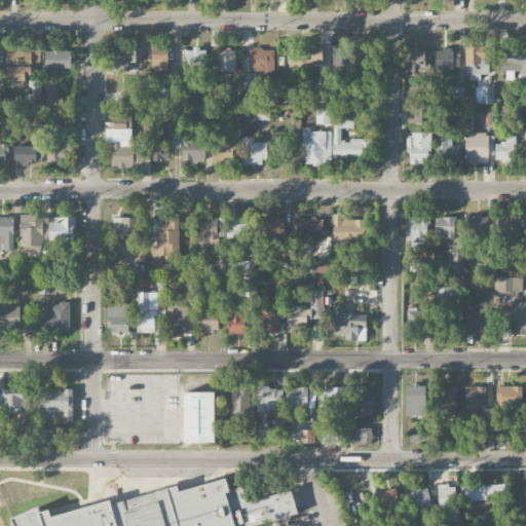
[(141,63),(142,47),(117,46),(116,68),(127,69),(128,62),(141,63)]
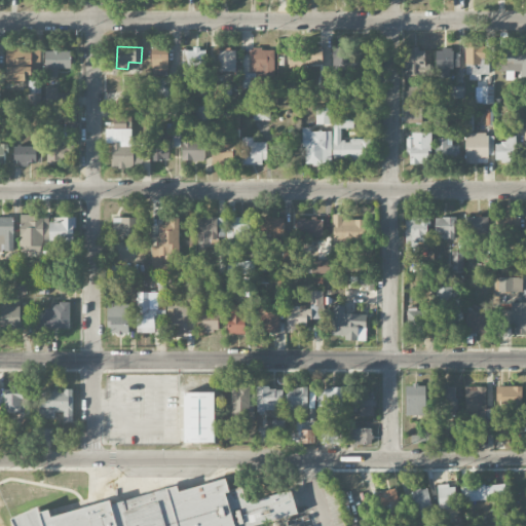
[(158,77),(158,71),(168,71),(167,46),(150,47),(152,77),(158,77)]
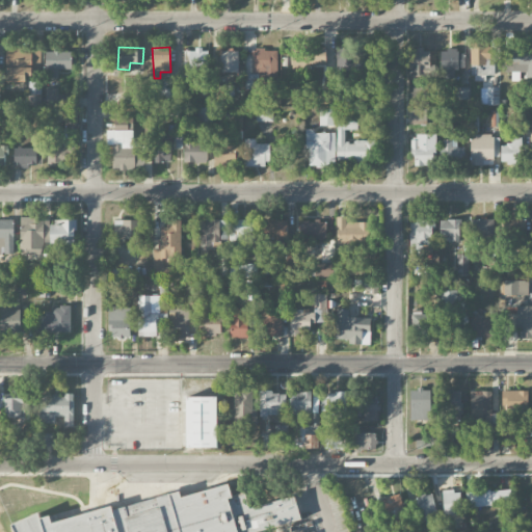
[(293,67),(324,67),(325,48),(301,47),(300,58),(293,58),(293,67)]
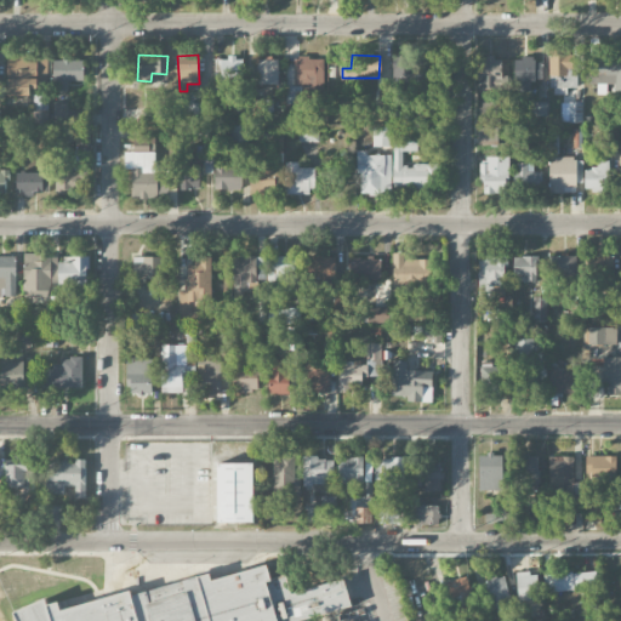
[(577,87),(576,55),(550,55),(551,93),(567,93),(567,89),(577,87)]
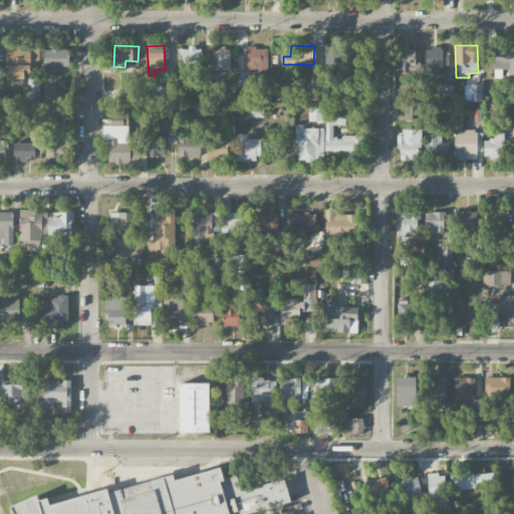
[(5,78),(29,79),(30,49),(6,48),(5,78)]
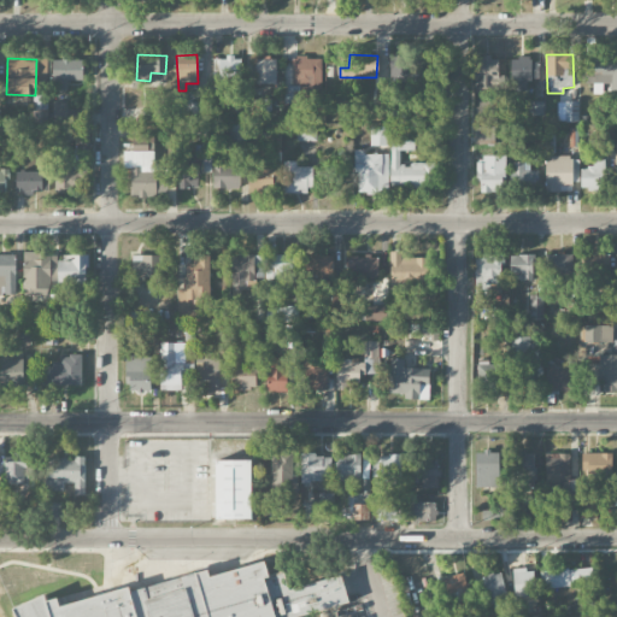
[(231,90),(231,84),(242,83),(241,58),(212,58),(213,90),(231,90)]
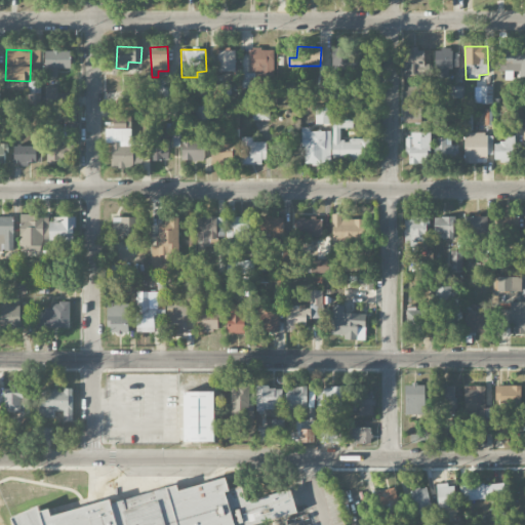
[(404,76),(415,77),(415,71),(423,71),(425,49),(405,49),(404,76)]
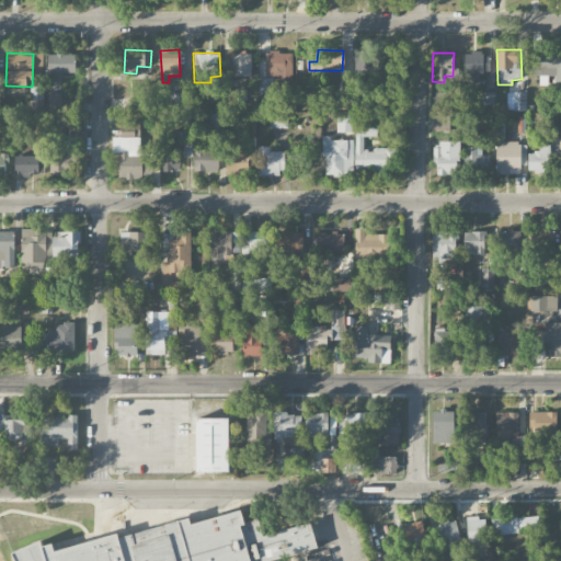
[(77,72),(76,54),(47,55),(48,73),(77,72)]
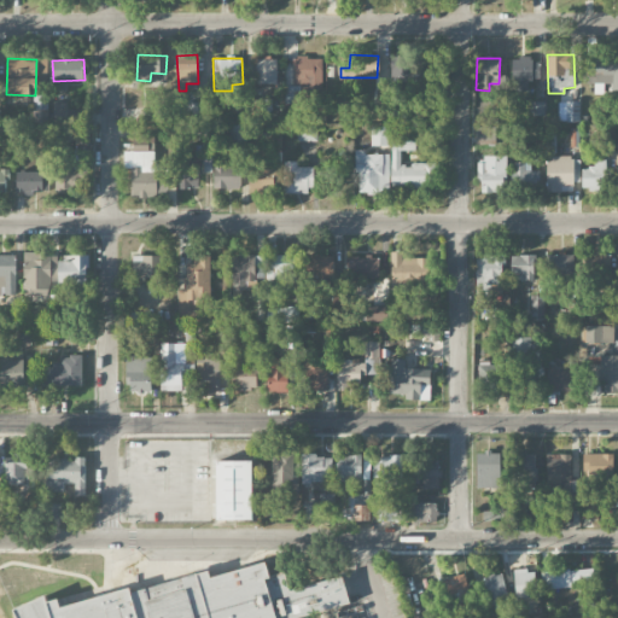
[(277,85),(278,59),(257,59),(257,83),(277,85)]
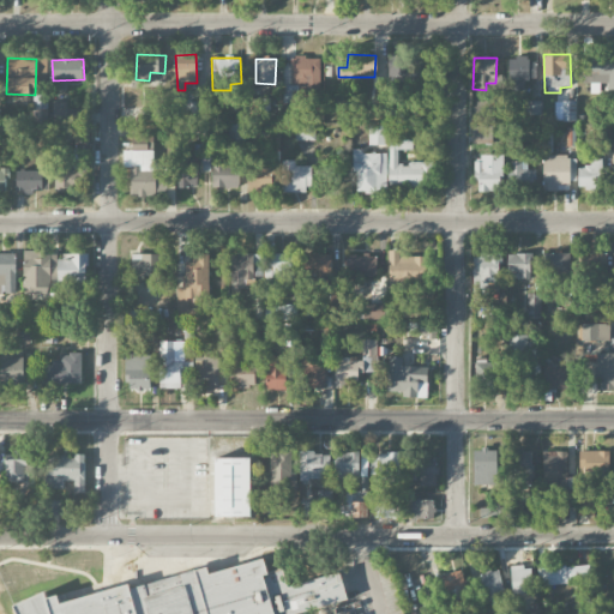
[(507,59),(507,91),(524,91),(524,79),(536,79),(536,59),(507,59)]
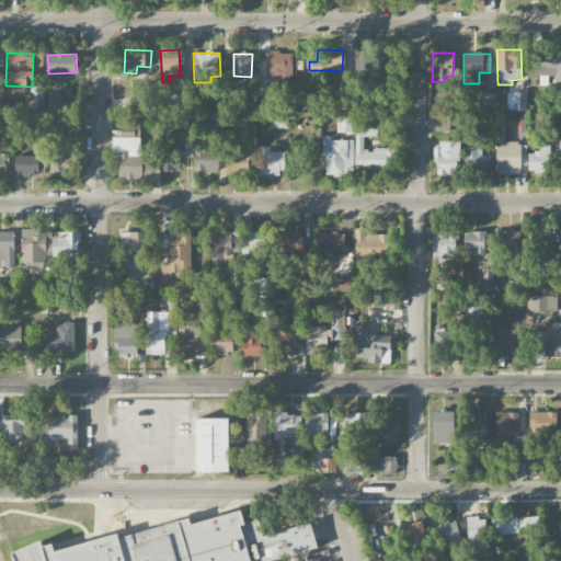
[(554,76),(554,84),(560,83),(560,54),(536,55),(536,76),(554,76)]
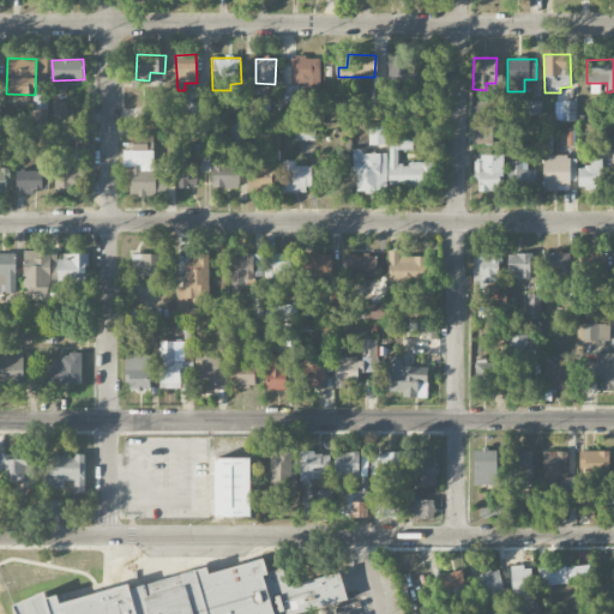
[(390,61),(387,122),(405,122),(407,88),(419,89),(420,62),(390,61)]
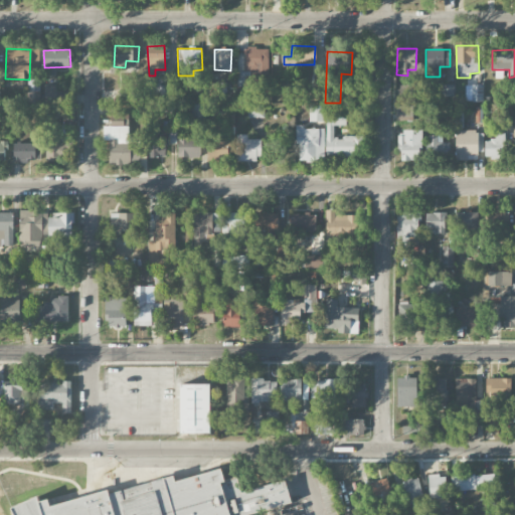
[(30,99),(36,97),(34,90),(40,89),(38,79),(26,82),(30,99)]
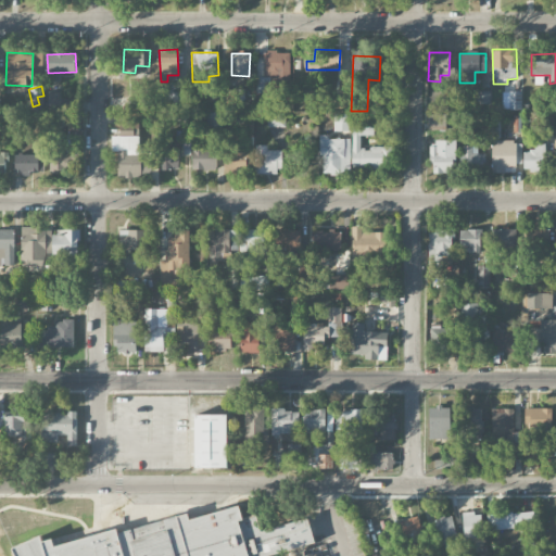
[(80,130),(81,99),(61,98),(61,91),(48,91),(48,111),(71,112),(70,130),(80,130)]
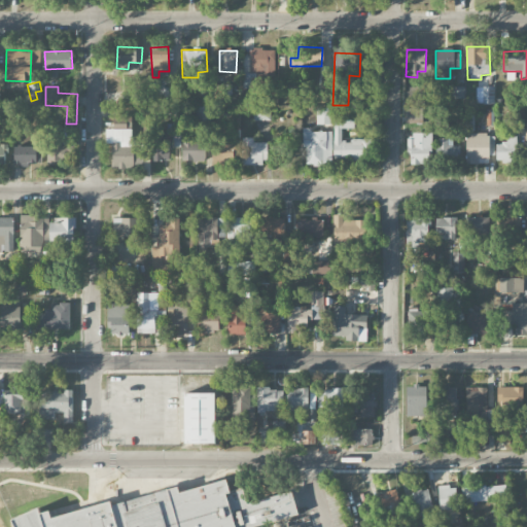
[(464,86),(452,86),(452,99),(464,99),(464,86)]
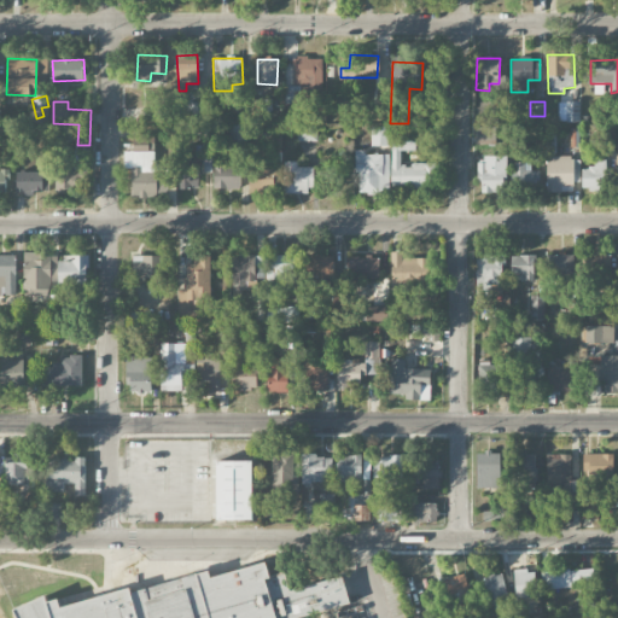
[(579,101),(565,101),(565,123),(581,122),(579,101)]
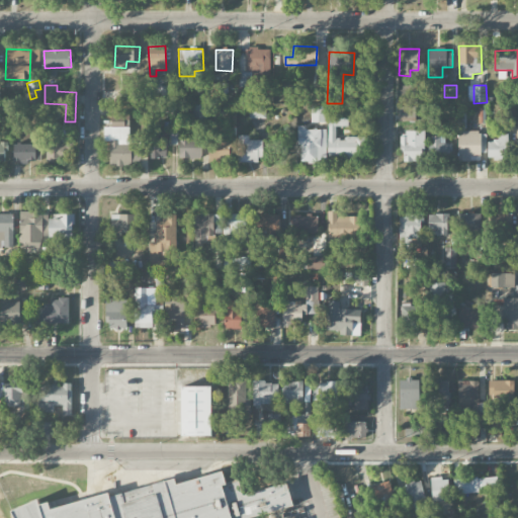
[(128,102),(128,90),(102,91),(103,103),(128,102)]
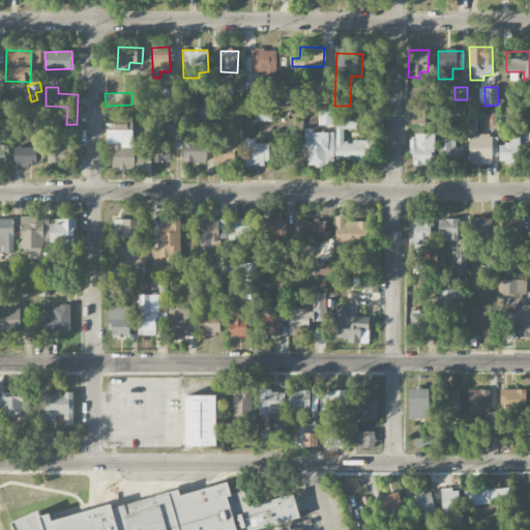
[(212,108),(199,107),(198,128),(212,129),(212,108)]
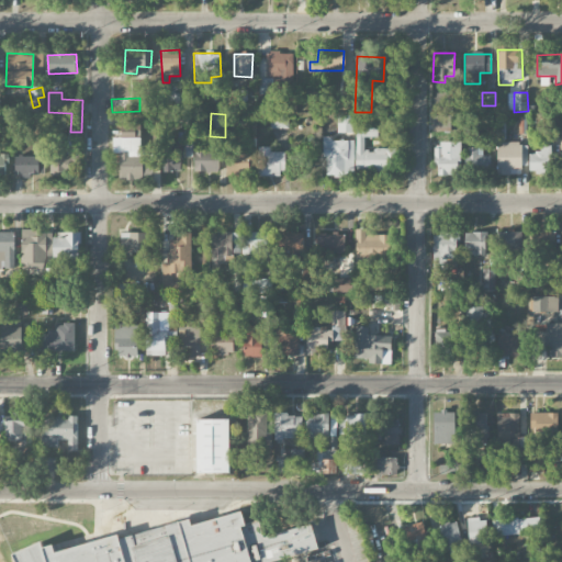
[(289,128),(289,114),(269,114),(270,130),(289,128)]
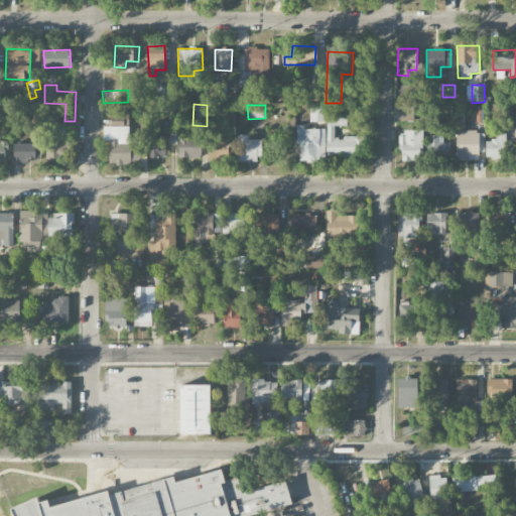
[(325,122),(325,106),(310,106),(309,122),(325,122)]
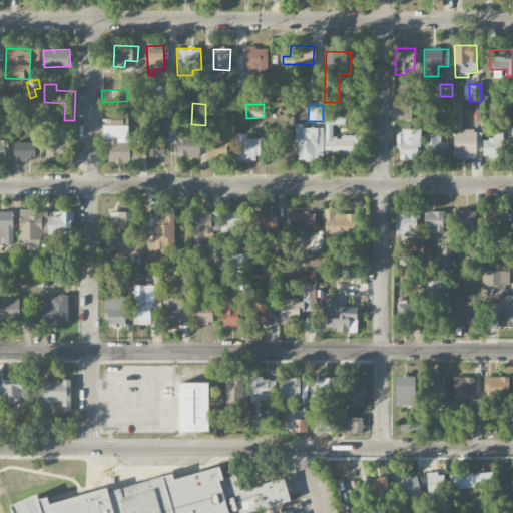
[(394,117),(412,117),(412,105),(395,105),(394,117)]
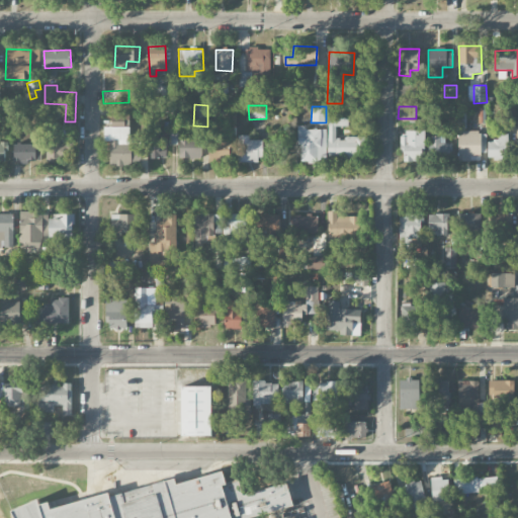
[(458,128),(466,130),(466,116),(459,116),(458,128)]
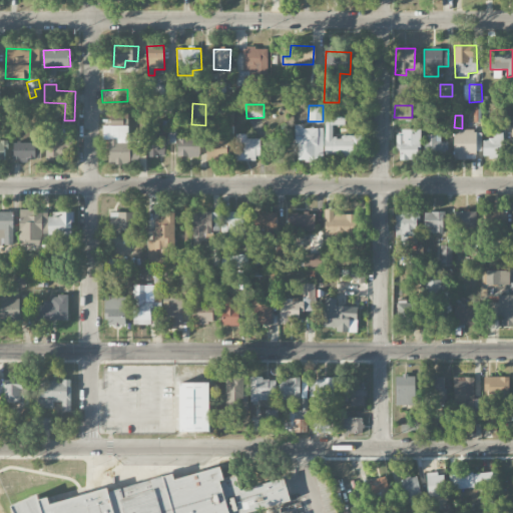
[(345,116),(325,116),(325,155),(362,155),(362,136),(333,136),(333,125),(345,125),(345,116)]
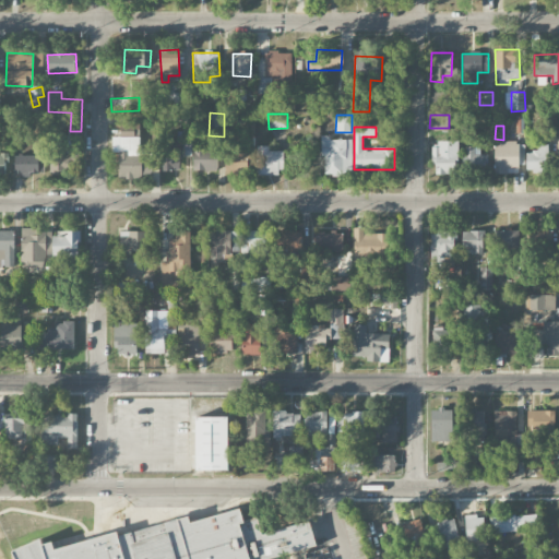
[(120,152),(119,177),(153,178),(154,146),(140,146),(140,138),(113,137),(111,152),(120,152)]
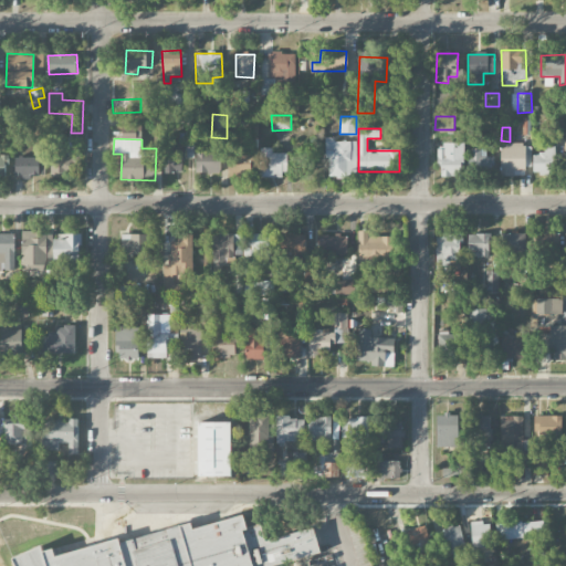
[(356,176),(357,140),(325,140),(325,159),(329,159),(329,176),(356,176)]
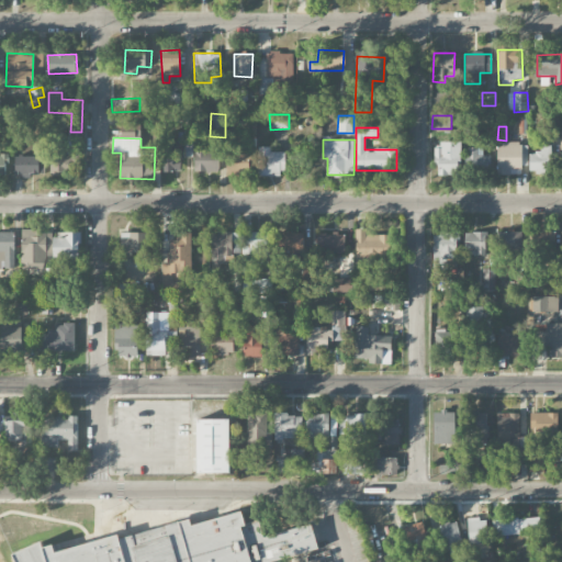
[(163,143),(164,171),(180,171),(180,157),(191,157),(191,155),(187,155),(187,143),(163,143)]
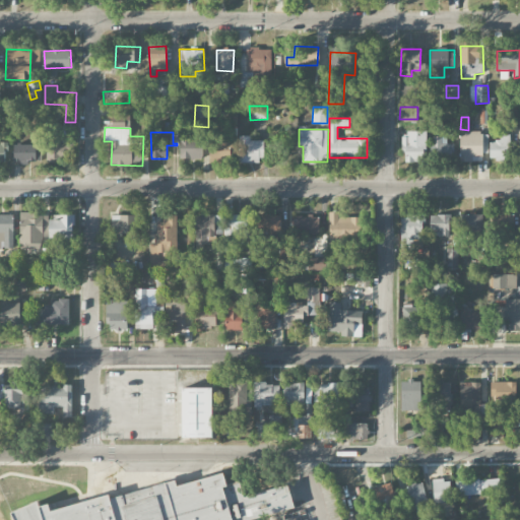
[(180,159),(203,158),(203,139),(198,139),(197,132),(179,132),(180,159)]
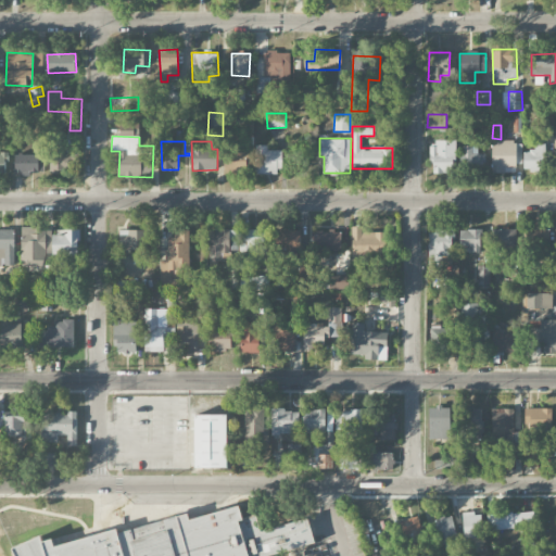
[(516,173),(516,163),(518,163),(517,153),(521,153),(521,141),(491,142),(492,173),(516,173)]
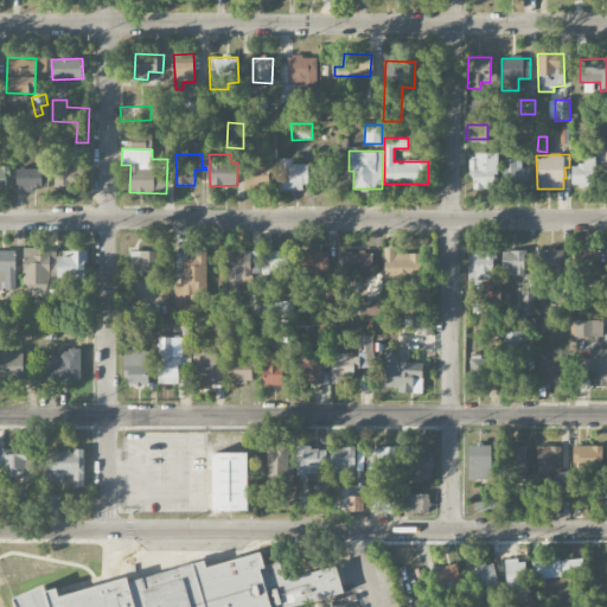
[(570,166),(572,187),(598,186),(596,157),(583,157),(583,165),(570,166)]
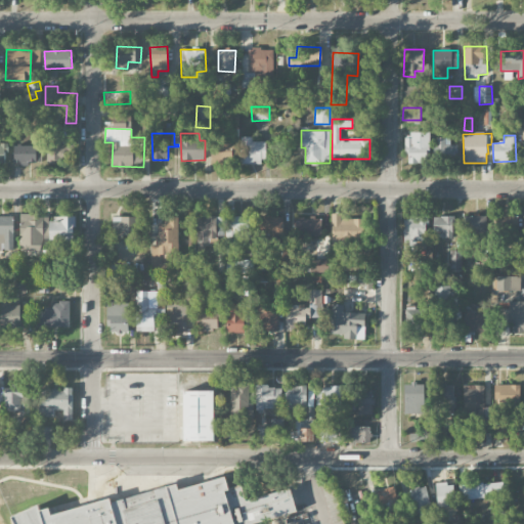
[(407,163),(429,163),(429,144),(417,144),(417,136),(404,136),(405,150),(407,150),(407,163)]
